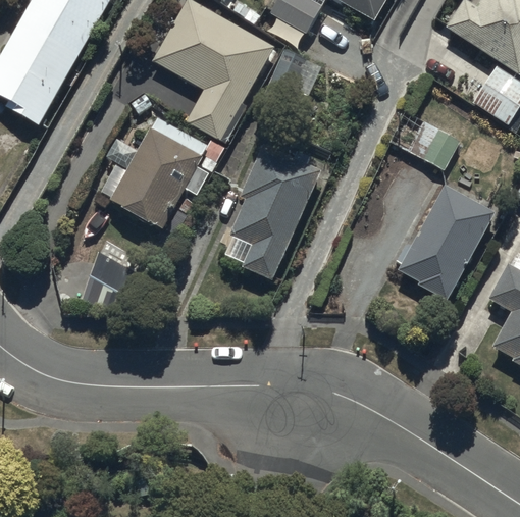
[(30,0),(0,52),(0,97),(6,101),(3,107),(38,127),(110,0),(30,0)]
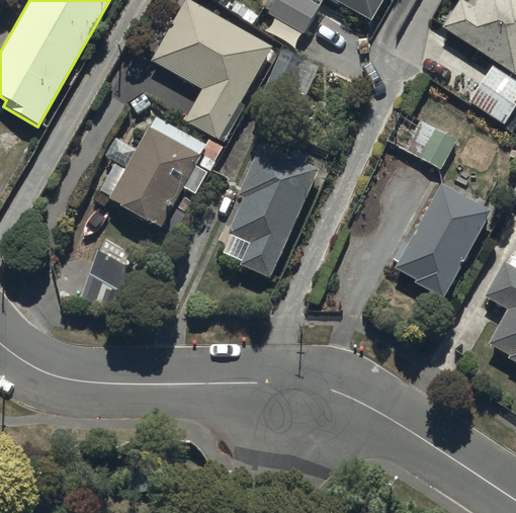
[(184,0),(151,61),(200,88),(183,119),(224,141),(243,104),(241,103),(272,44),(192,0),(184,0)]
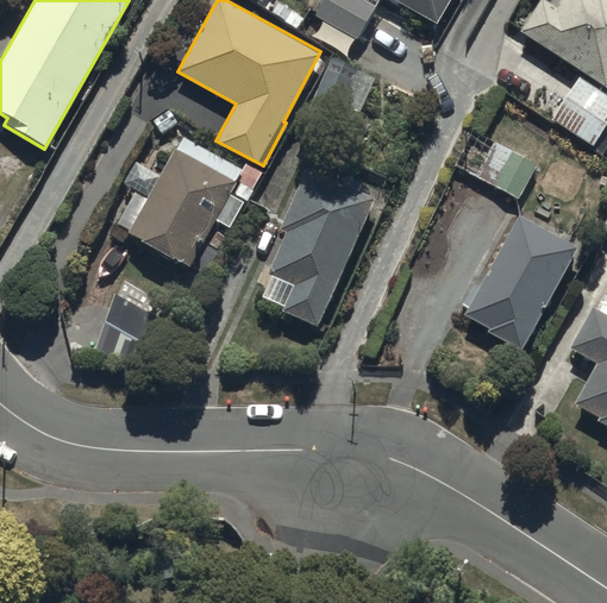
[(312,0),(308,7),(318,12),(315,16),(356,39),(377,0),(396,0),(436,23),(448,0),(312,0)]
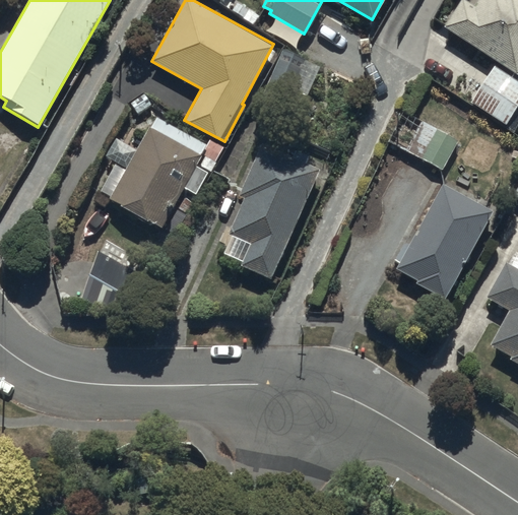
[(463,0),(445,28),(516,75),(517,72),(517,0),(478,0),(474,7),(463,0)]
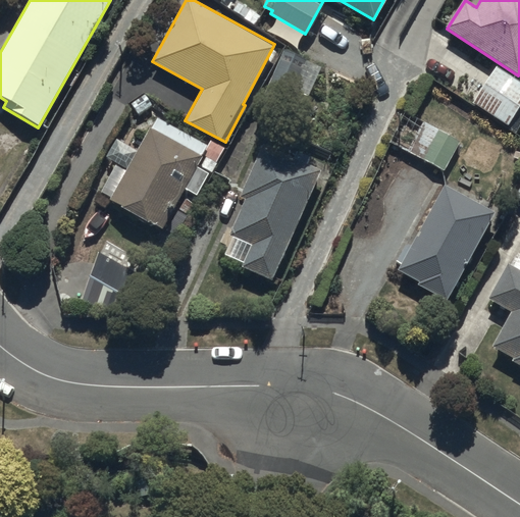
[(307,59),(286,49),(256,112),(277,121),(307,59)]
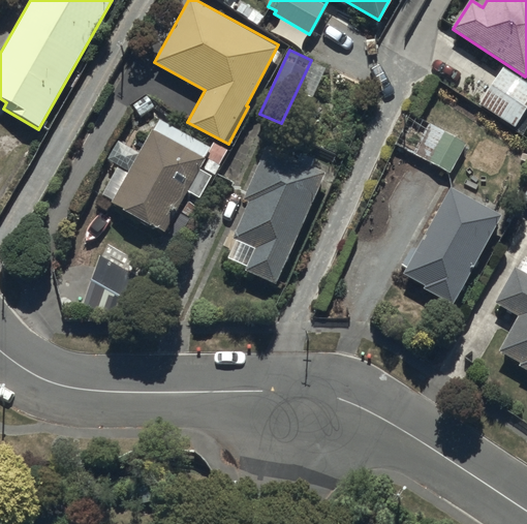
[(526,111),(526,80),(501,65),(478,103),(518,126),(526,111)]
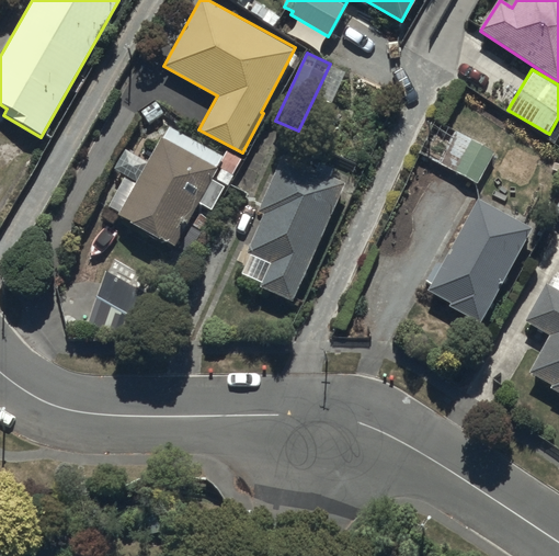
[(198,204),(213,212),(242,158),(225,148),(221,155),(193,138),(198,128),(184,121),(179,131),(169,125),(162,136),(136,183),(124,178),(105,210),(173,248),(198,204)]
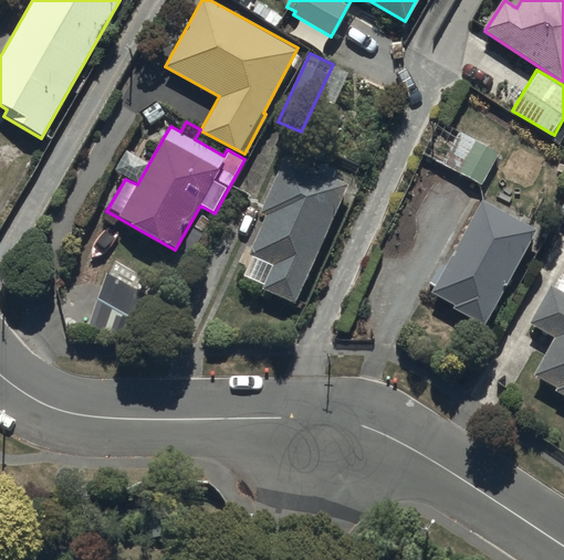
[(499,152),(461,131),(442,165),(480,186),(499,152)]
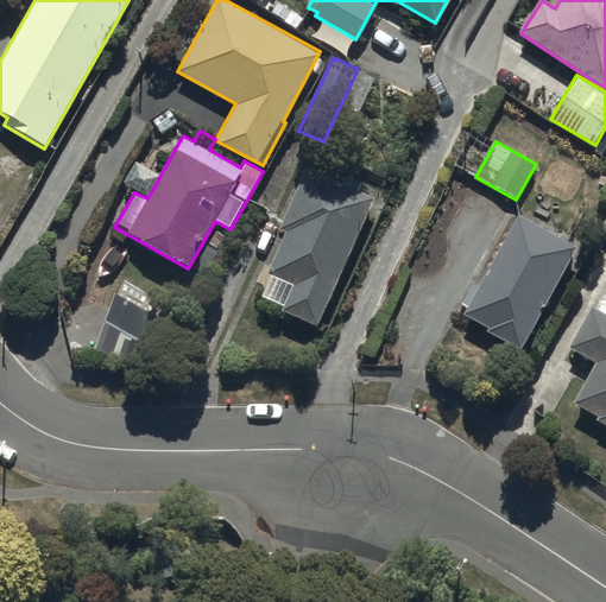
[(319,327),(373,200),(358,192),(364,181),(345,172),(340,182),(305,166),(279,229),(285,232),(266,274),(292,285),(281,310),(319,327)]
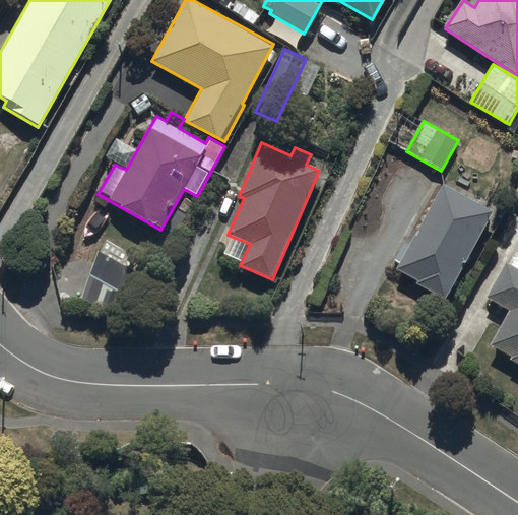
[(492,212),(442,185),(395,270),(417,282),(416,283),(444,299),(492,212)]
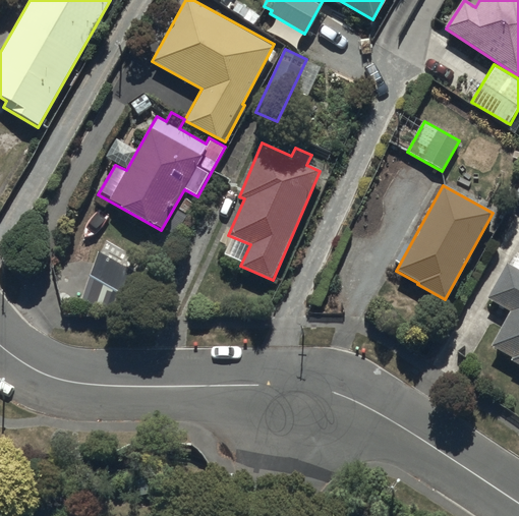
[(143,269),(110,248),(95,274),(87,269),(77,285),(119,309),(143,269)]
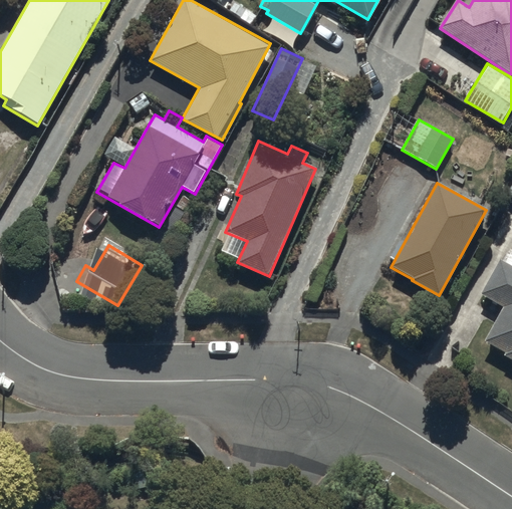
[(503,354),(511,359),(511,264),(500,258),(480,293),(502,306),(484,339),(504,351),(503,354)]
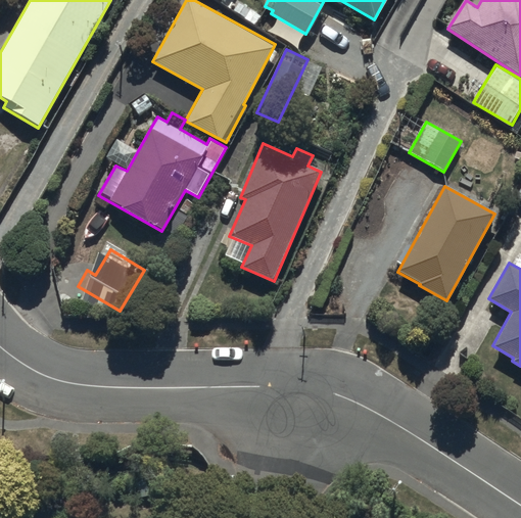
All buildings are outlined.
